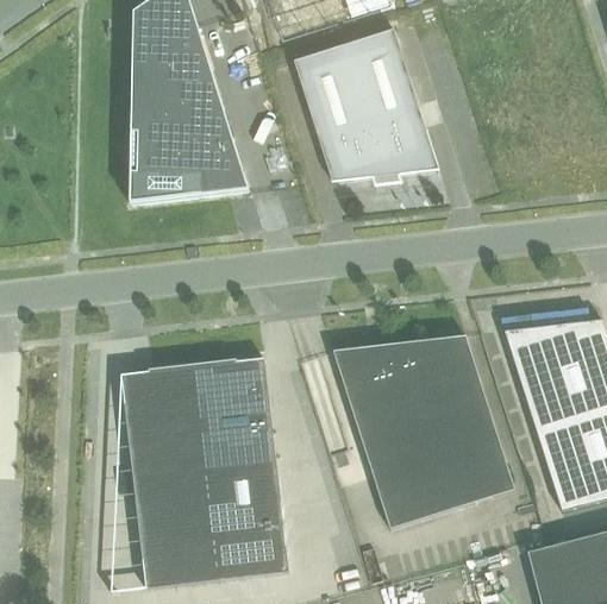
[(246,189),(195,23),(187,0),(148,0),(132,12),(129,202),(246,189)]
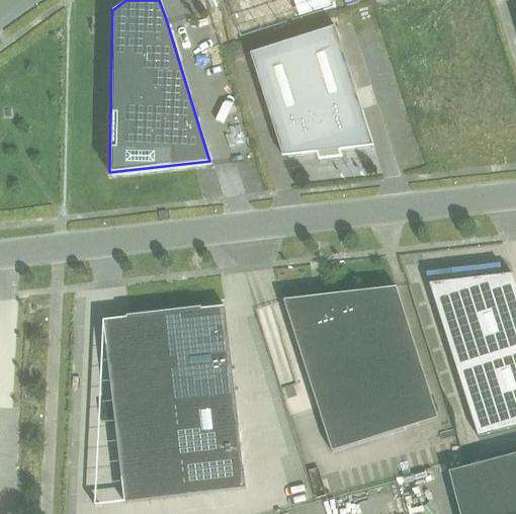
[(227,0),(237,28),(326,0),(227,0)]
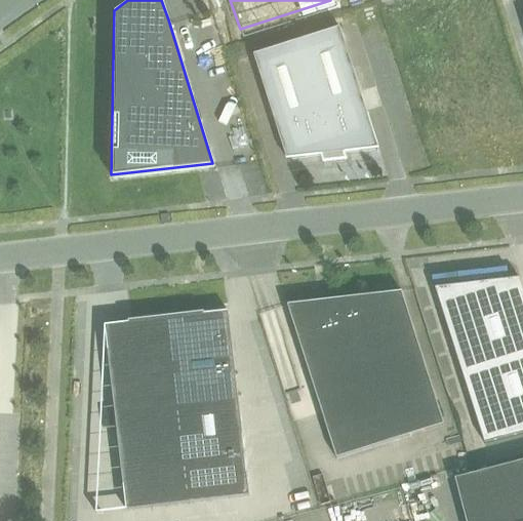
[(251,51),(284,155),(321,151),(323,158),(342,156),(339,149),(376,145),(337,24),(251,51)]
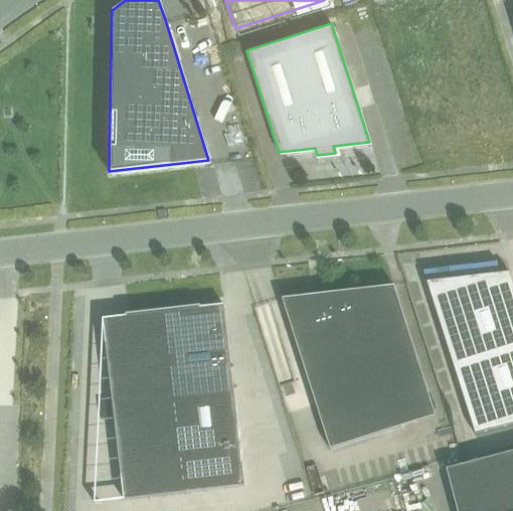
[(512,286),(508,270),(424,280),(473,432),(512,421),(512,286)]
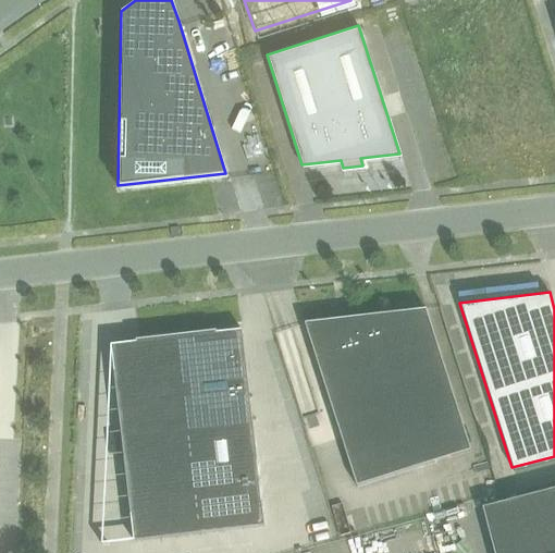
[(334,317),(304,321),(344,386),(328,396),(355,483),(469,446),(424,306),(353,315),(352,312),(334,315),(334,317)]
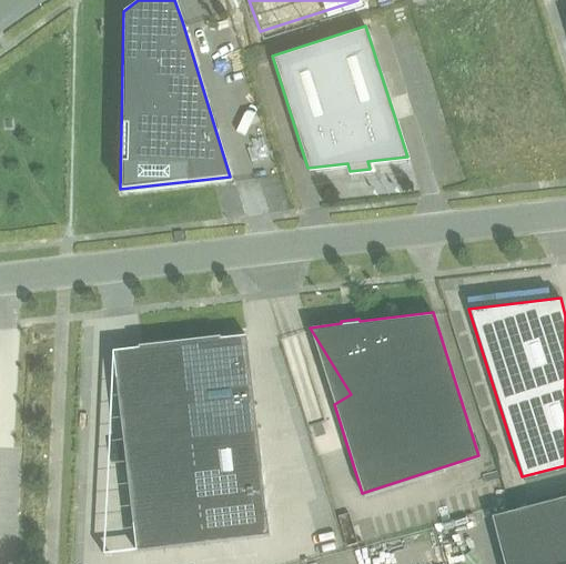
[(111,349),(111,355),(112,355),(134,549),(268,533),(244,333),(218,336),(138,345),(111,349)]
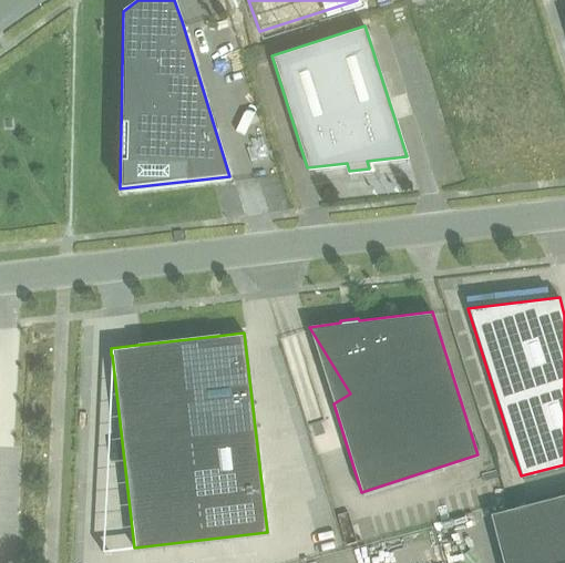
[(564,562),(564,494),(490,514),(502,562),(564,562)]
